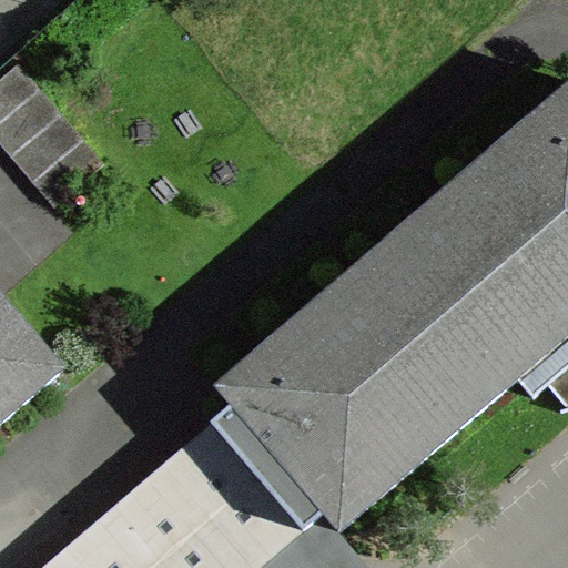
[(16,62),(0,74),(0,144),(52,205),(102,162),(16,62)]
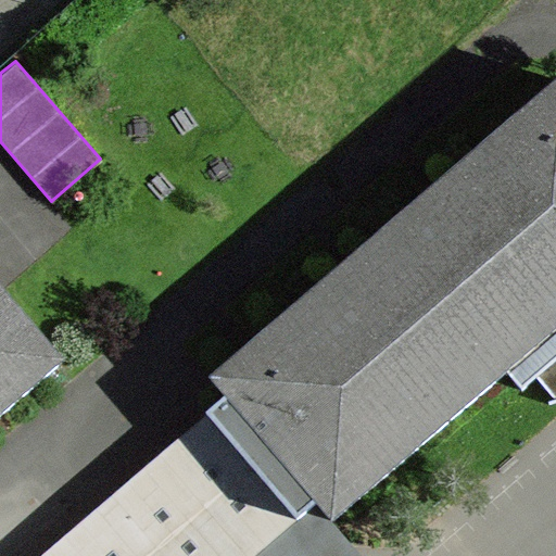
[(316,501),(331,518),(505,368),(555,324),(555,81),(211,378),(226,395),(206,412),(298,517),(316,501)]
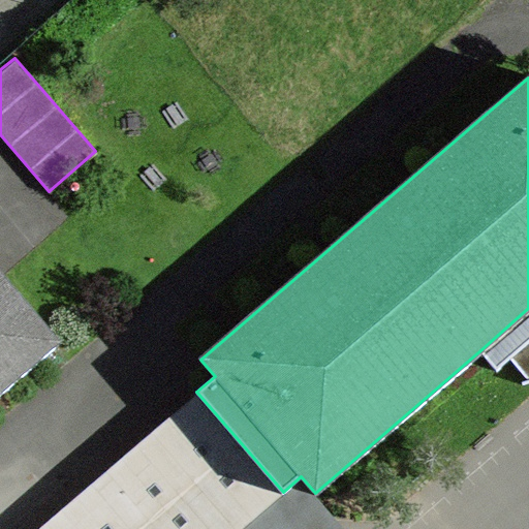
[(0,277),(0,391),(56,343),(0,277)]
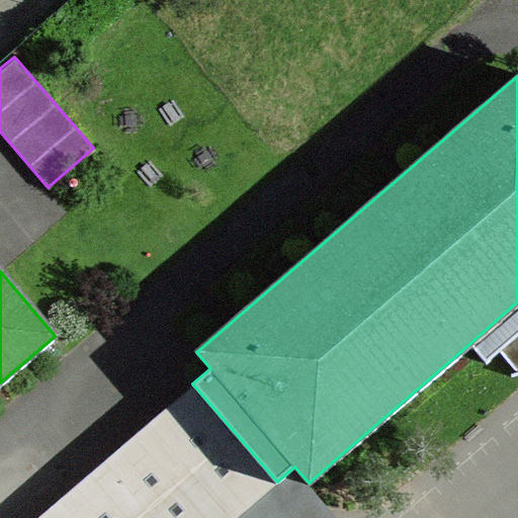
[(517,301),(470,343),(485,359),(498,347),(516,368),(517,367),(517,301)]
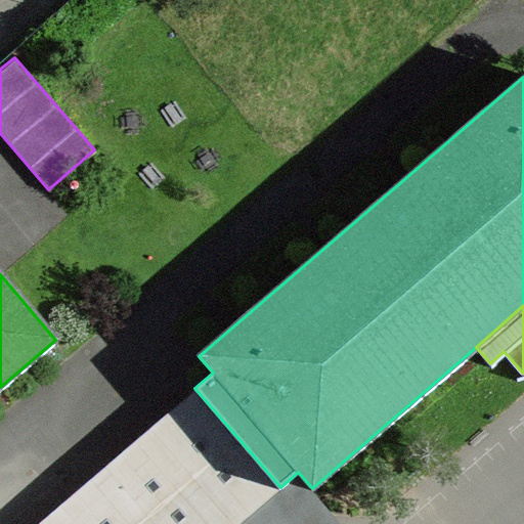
[(194,388),(36,523),(237,523),(280,487),(194,388)]
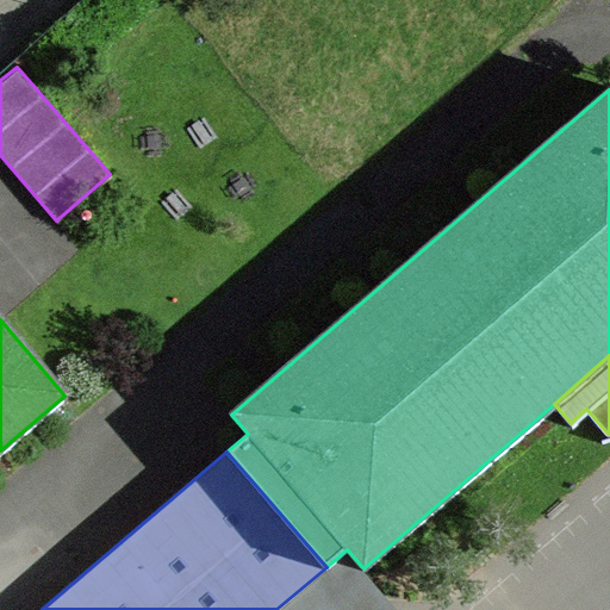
[(277,609),(398,609),(363,568),(347,549),(327,567),(277,609)]
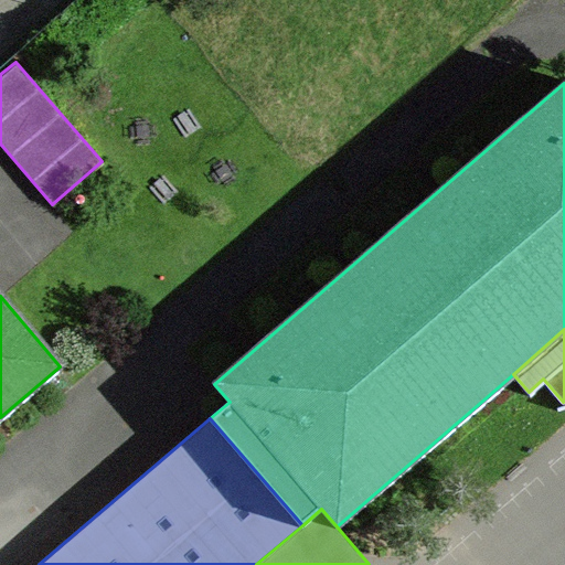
All buildings are outlined.
